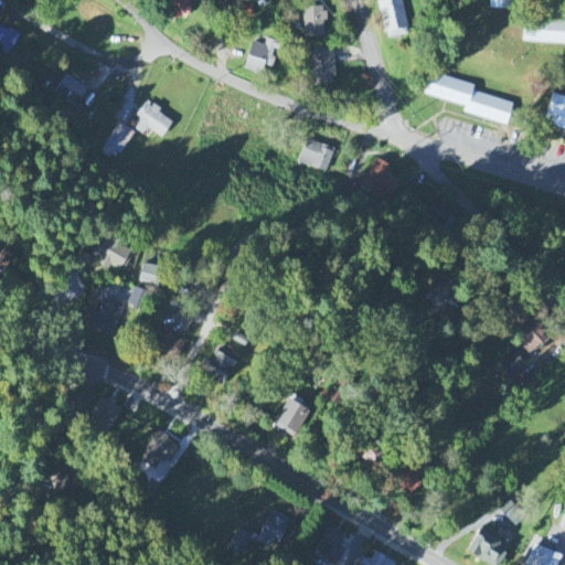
[(185,22),(194,0),(171,0),(166,13),(185,22)]
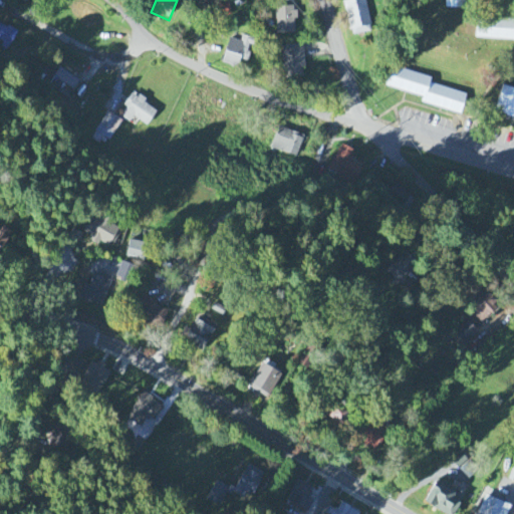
[(350,36),(371,32),(364,0),(353,0),(343,2),(350,36)]
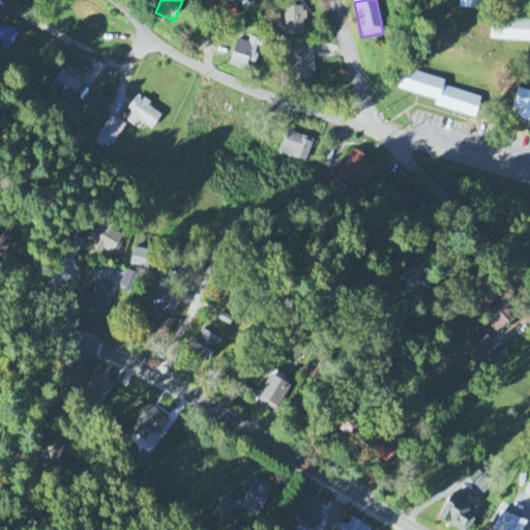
[(481,0),(460,0),(460,9),(481,9),(481,0)]
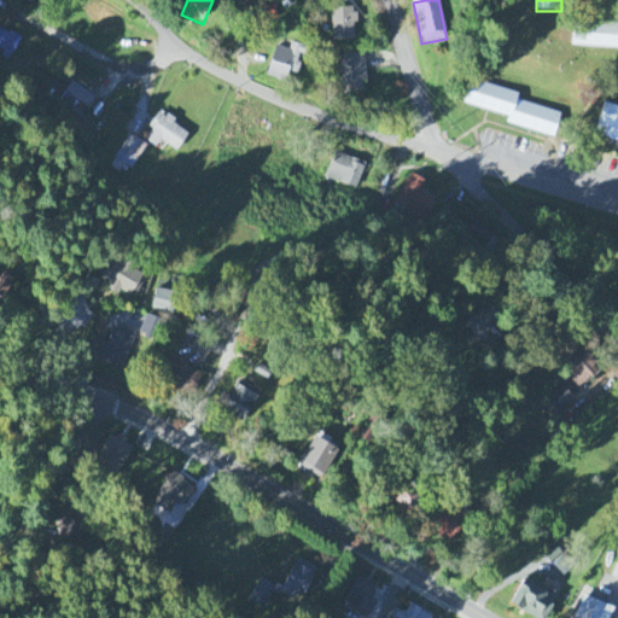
[(332,41),(355,41),(354,9),(331,9),(332,41)]
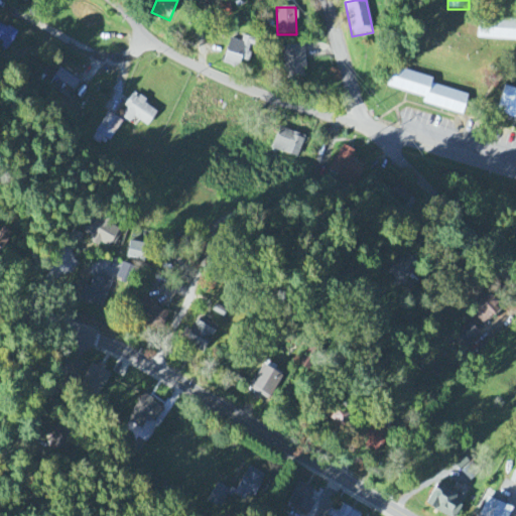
[(515,18),(478,17),(477,40),(515,41),(515,18)]
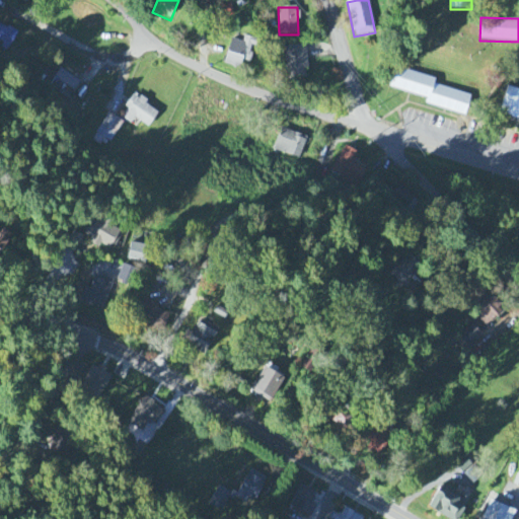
[(0,46),(7,51),(18,32),(0,21),(0,46)]
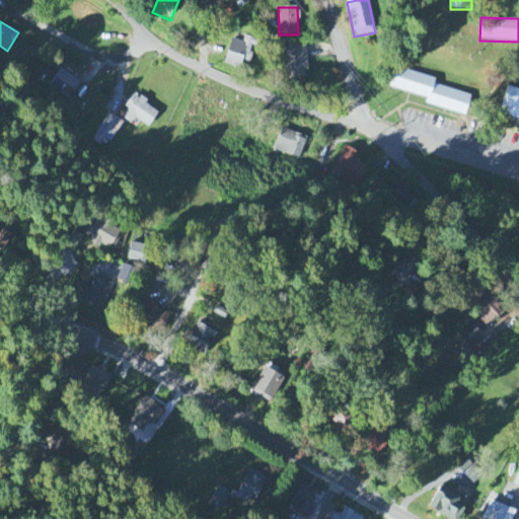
[(230,40),(225,65),(241,68),(242,62),(249,63),(254,40),(245,38),(244,43),(230,40)]
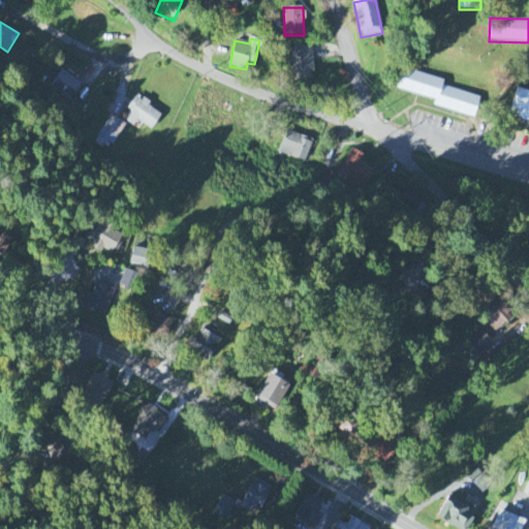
[(292,48),(294,78),(314,78),(312,47),(292,48)]
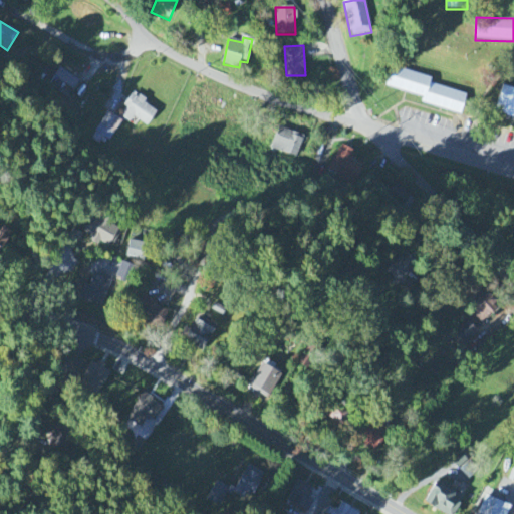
[(384,88),(422,98),(421,104),(461,115),(466,94),(429,84),(431,78),(391,67),(384,88)]
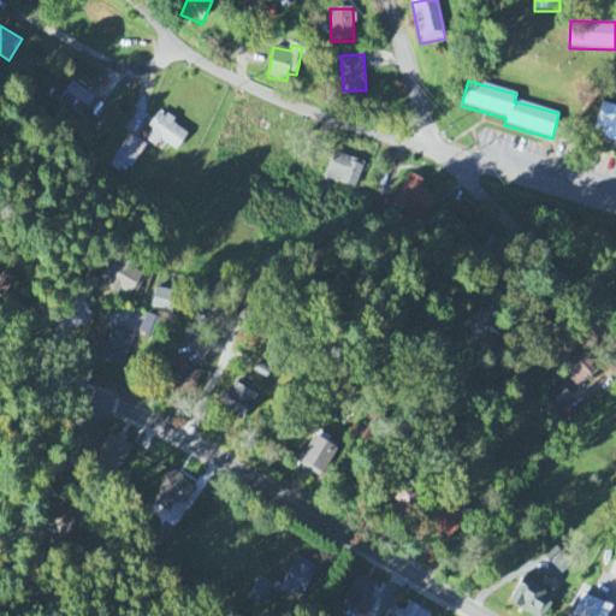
[(81,119),(94,96),(70,82),(57,105),(81,119)]
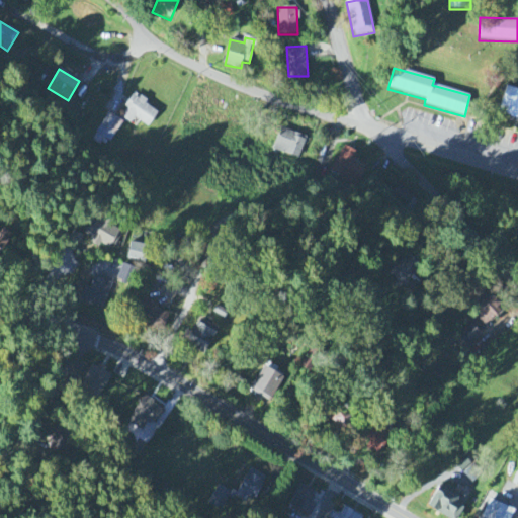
[(517,119),(517,90),(504,87),(497,114),(517,119)]
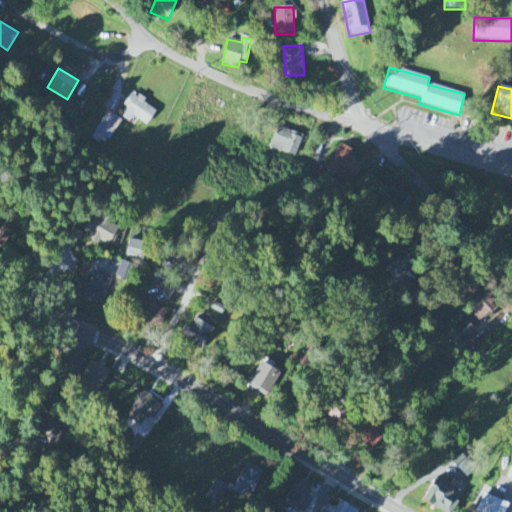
[(156,111),(143,104),(145,100),(133,92),(119,117),(130,123),(133,118),(147,126),(156,111)]
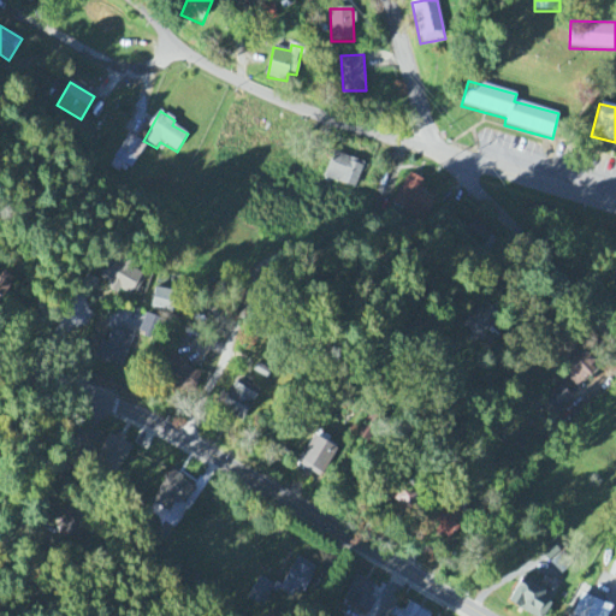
[(110,166),(128,177),(146,146),(128,135),(110,166)]
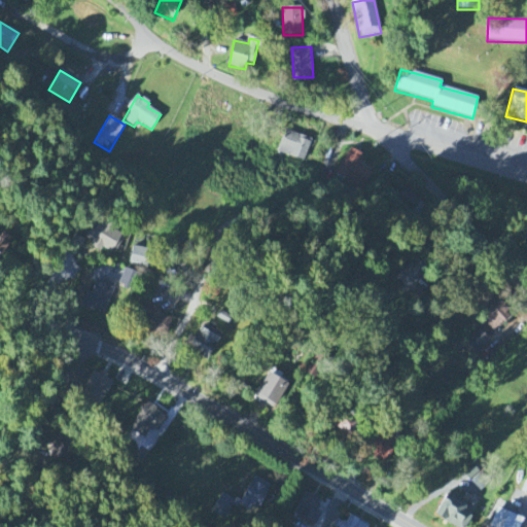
[(279,154),(306,161),(311,138),(284,132),(279,154)]
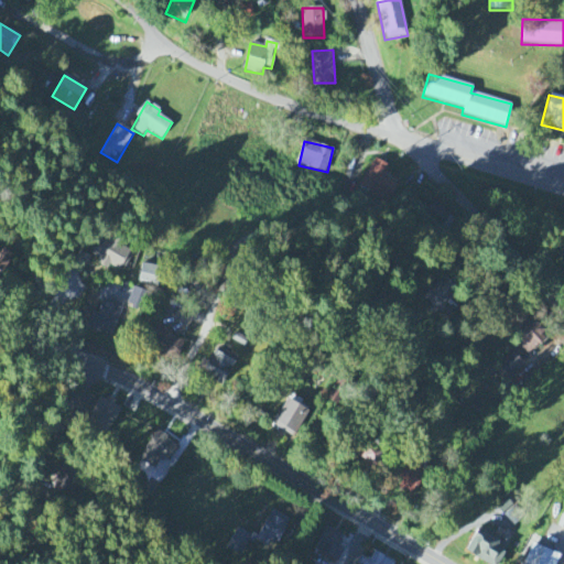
[(362,188),(392,198),(398,184),(384,181),(389,165),(371,160),(362,188)]
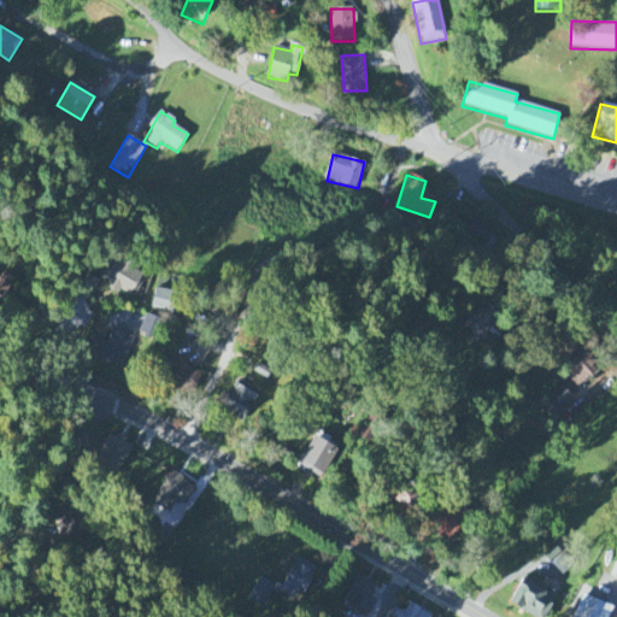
[(98,275),(107,281),(104,286),(117,293),(121,288),(129,293),(133,288),(136,291),(145,276),(141,274),(142,272),(131,265),(135,259),(123,251),(118,259),(116,257),(112,262),(107,259),(98,275)]
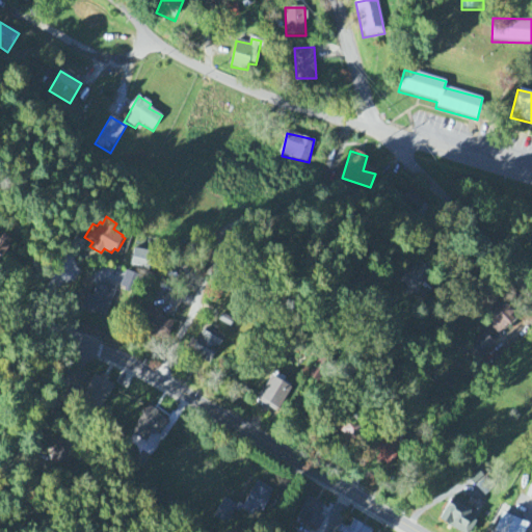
[(0,231),(9,236),(7,238),(10,240),(0,257),(0,231)]
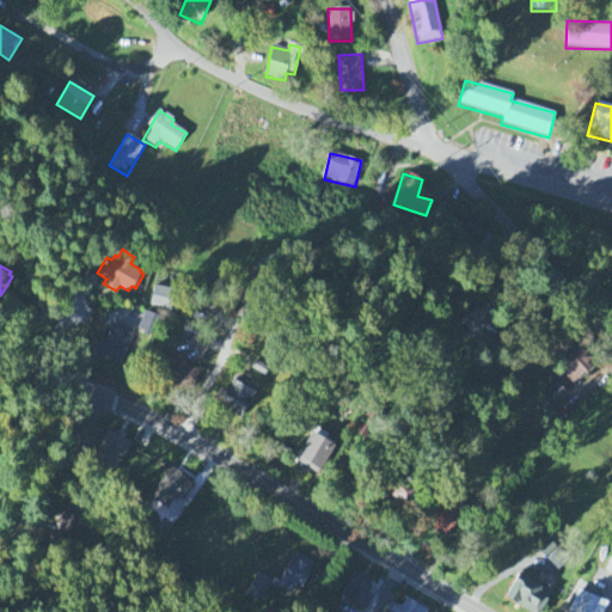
[(84,269),(97,276),(86,294),(73,286),(84,269)]
